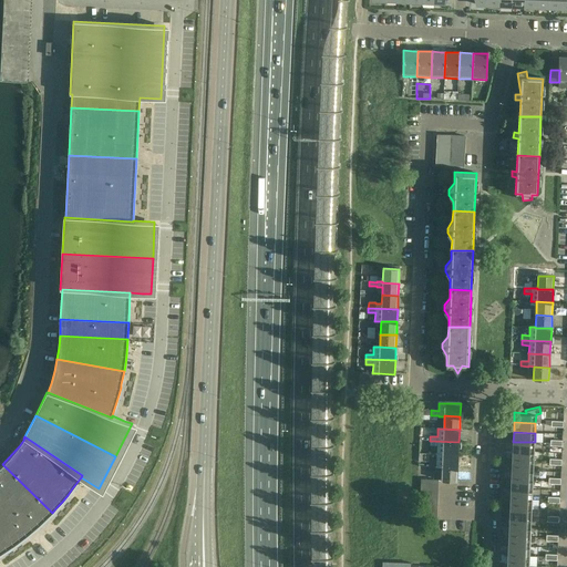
[(430,441),(430,445),(437,446),(436,454),(443,455),(459,455),(459,442),(430,441)]
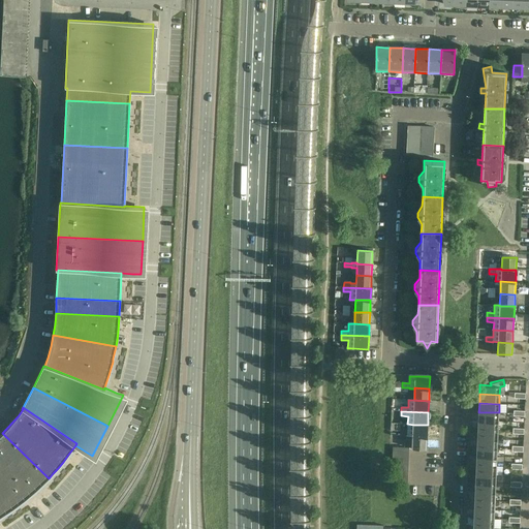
[(498,422),(499,412),(478,412),(478,421),(498,422)]
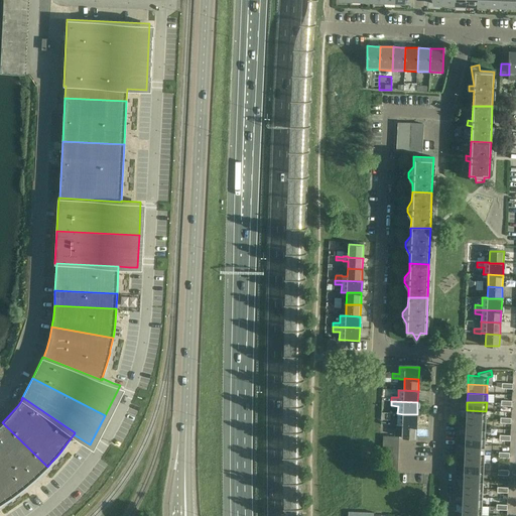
[(486,420),(486,411),(467,410),(466,419),(486,420)]
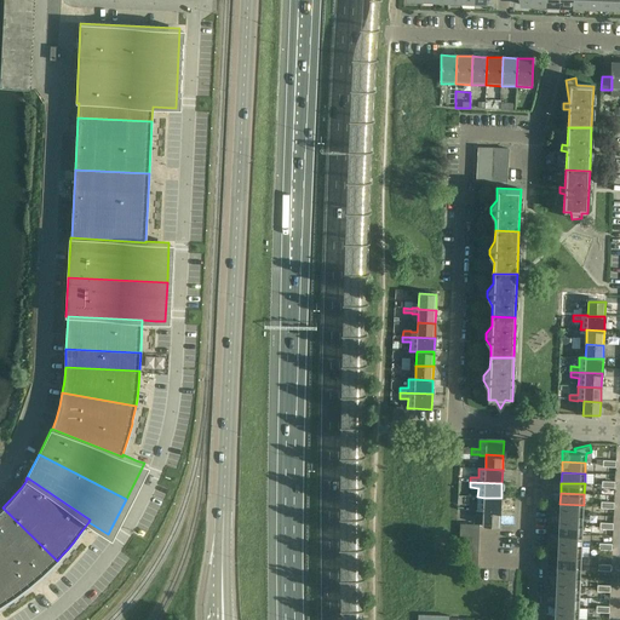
[(501,498),(484,498),(477,497),(477,505),(469,505),(469,511),(500,512),(501,498)]
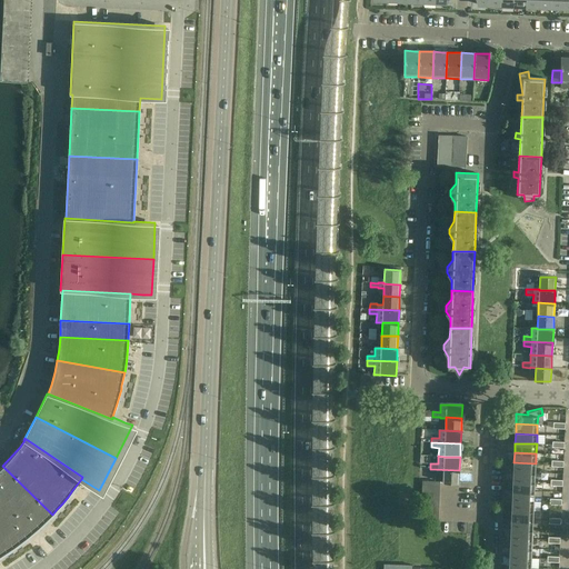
[(535,472),(536,463),(513,462),(513,471),(535,472)]
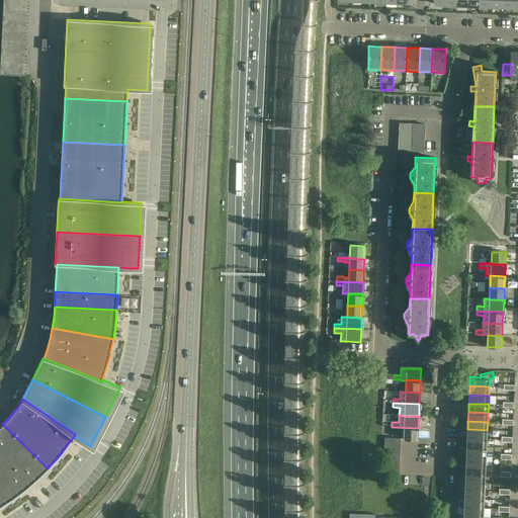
[(0,477),(11,495),(13,497),(15,496),(23,490),(26,488),(34,481),(37,478),(47,468),(48,468),(2,425),(0,427),(0,477)]
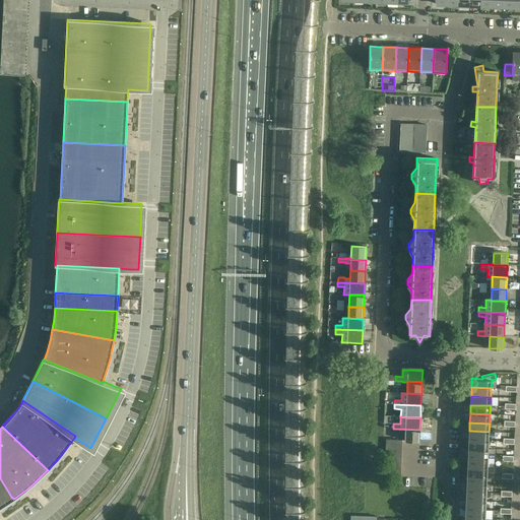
[(419,442),(419,430),(393,429),(393,433),(400,433),(400,430),(405,430),(405,441),(419,442)]
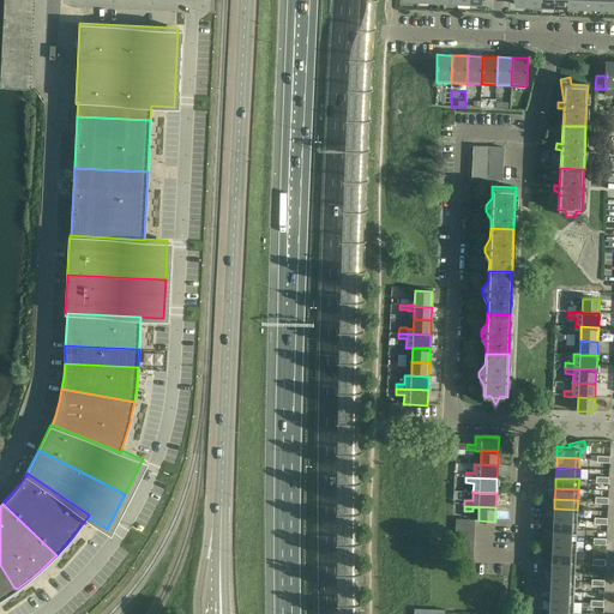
[(554,509),(554,519),(577,521),(577,510),(554,509)]
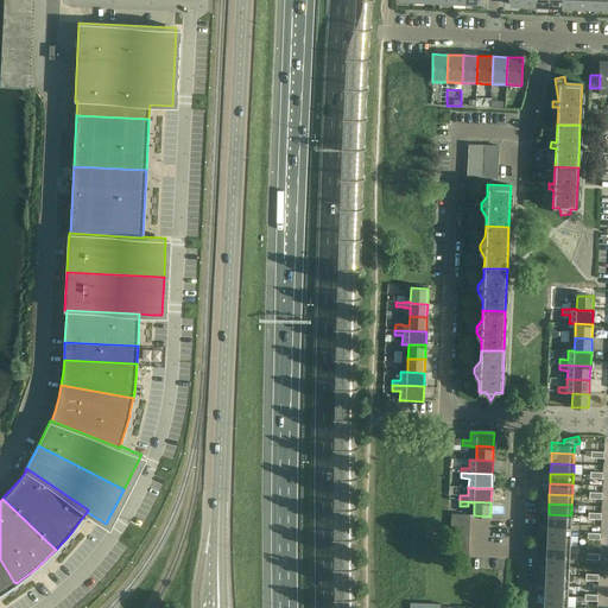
[(549,514),(548,525),(571,525),(571,515),(549,514)]
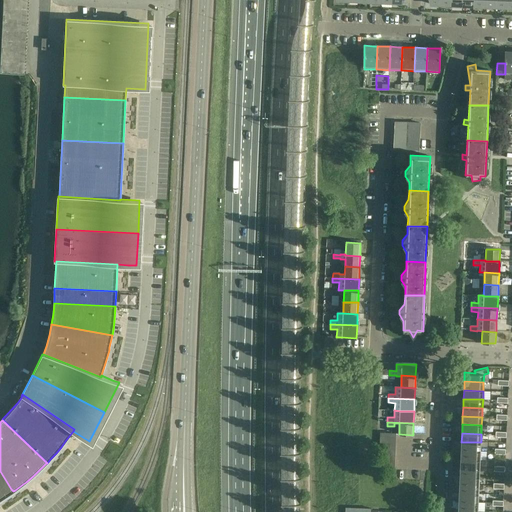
[(480,451),(481,442),(461,442),(461,450),(480,451)]
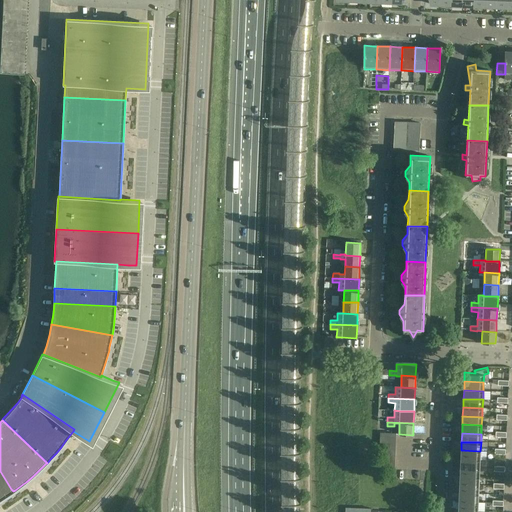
[(480,459),(480,451),(461,450),(461,459),(480,459)]
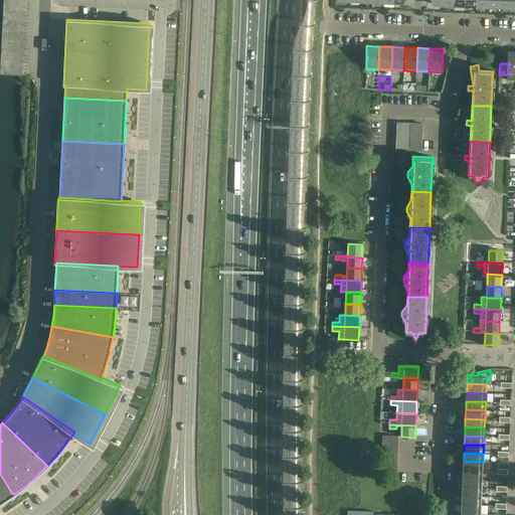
[(482,471),(483,462),(464,462),(463,470),(482,471)]
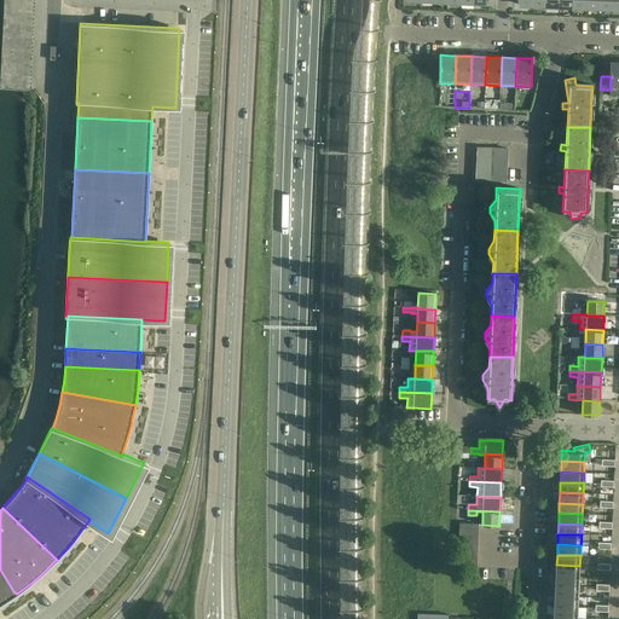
[(579,577),(579,566),(556,565),(556,576),(579,577)]
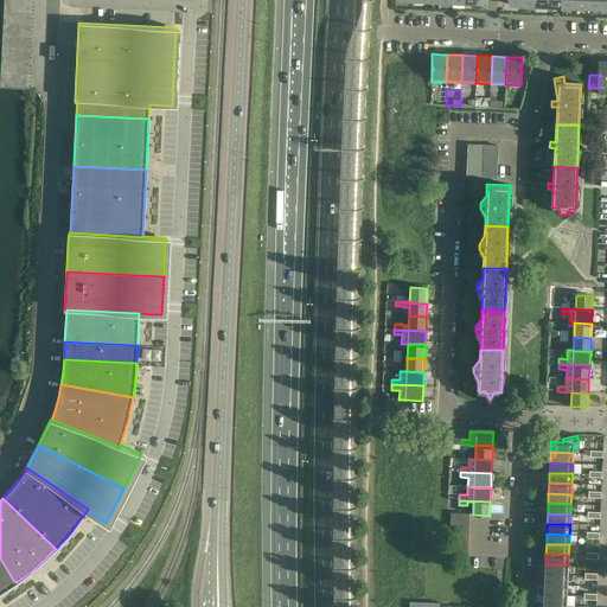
[(0,592),(4,590),(14,583),(16,582),(13,580),(0,558),(0,592)]
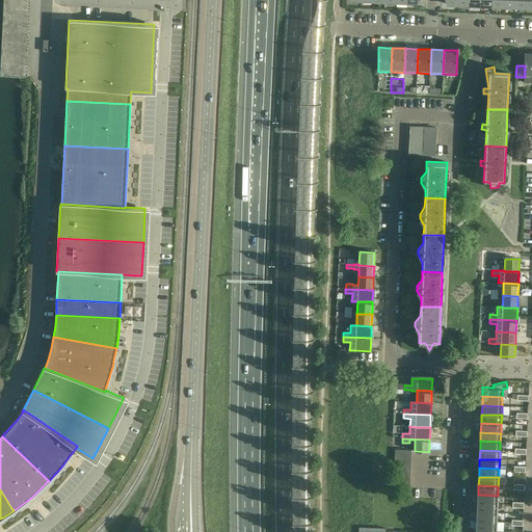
[(498,504),(498,496),(478,495),(477,503),(498,504)]
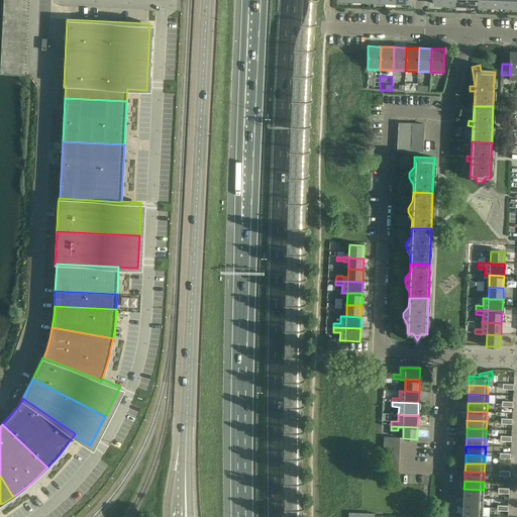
[(483,499),(484,490),(463,489),(463,498),(483,499)]
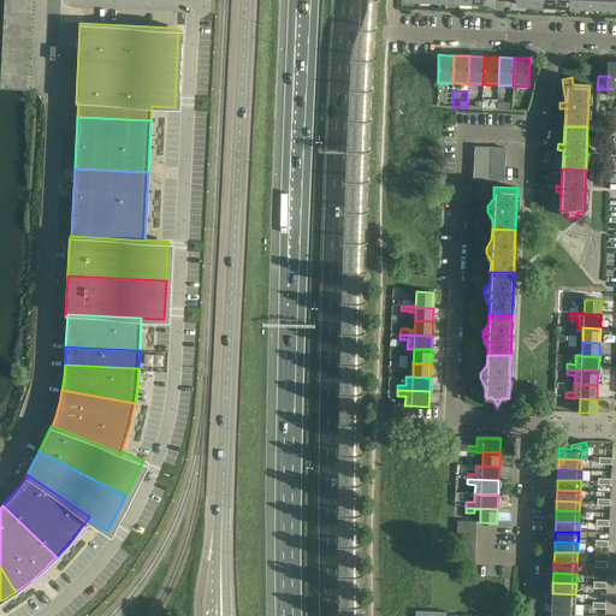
[(575,604),(575,594),(552,593),(552,604),(575,604)]
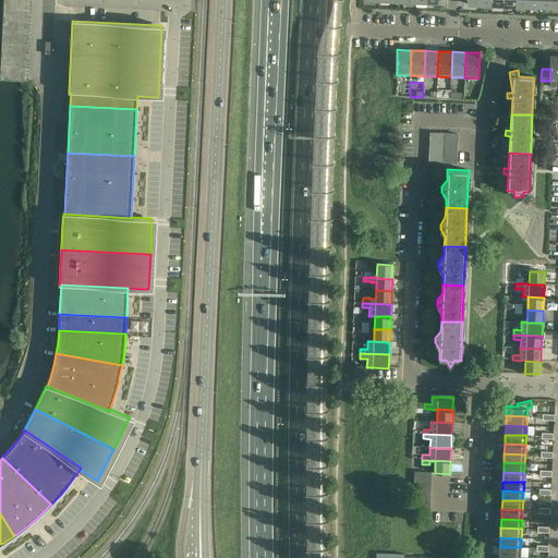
[(521,557),(521,547),(500,547),(499,556),(521,557)]
